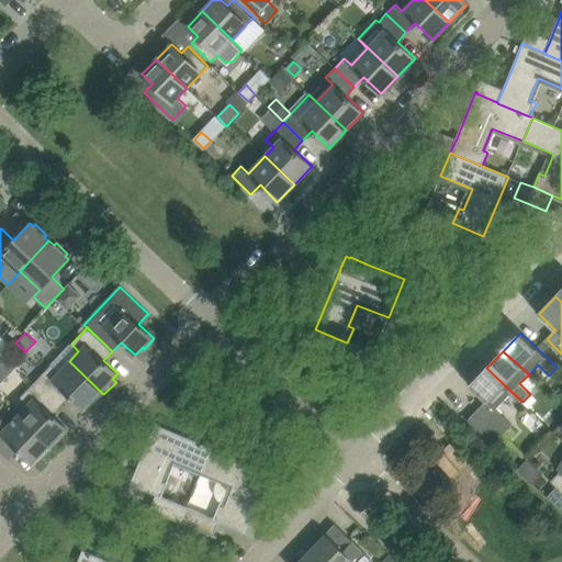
[(59,371),(52,364),(40,377),(35,381),(62,405),(69,396),(83,409),(87,405),(90,407),(103,394),(69,361),(59,371)]
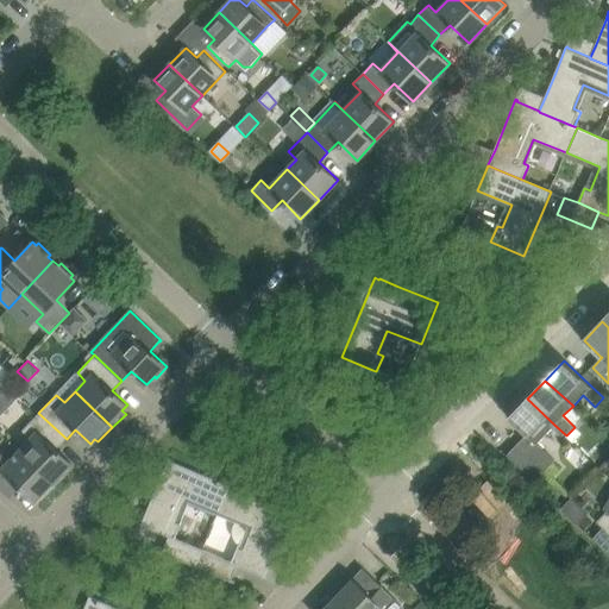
[(507,454),(508,457),(528,476),(538,465),(544,471),(553,462),(556,459),(538,443),(554,425),(527,399),(509,418),(527,434),(507,454)]
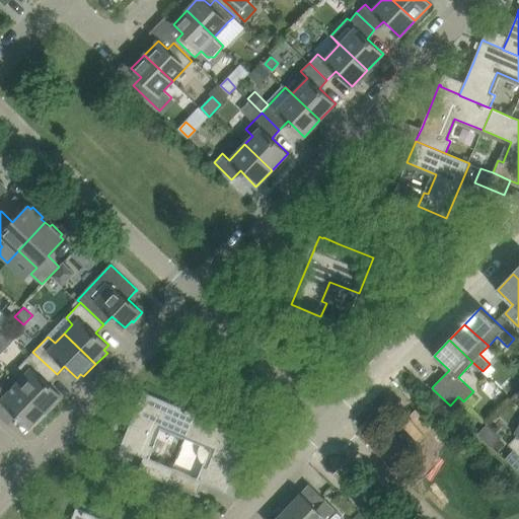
[(25,374),(16,383),(49,414),(59,402),(56,399),(61,394),(49,382),(57,374),(32,352),(18,367),(25,374)]
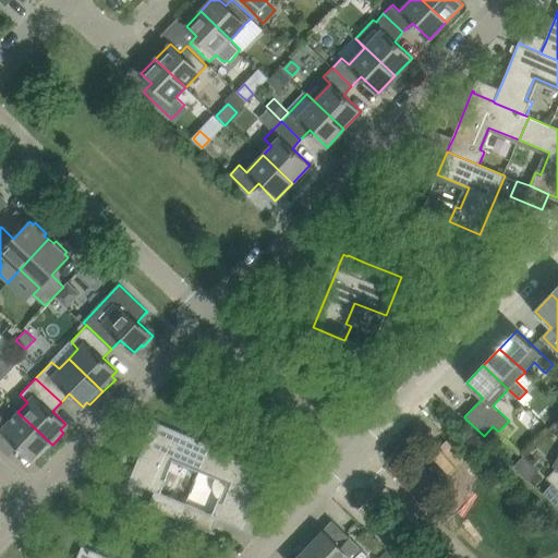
[(0,415),(0,446),(5,451),(14,443),(32,460),(36,455),(39,458),(52,445),(17,412),(8,422),(0,415)]
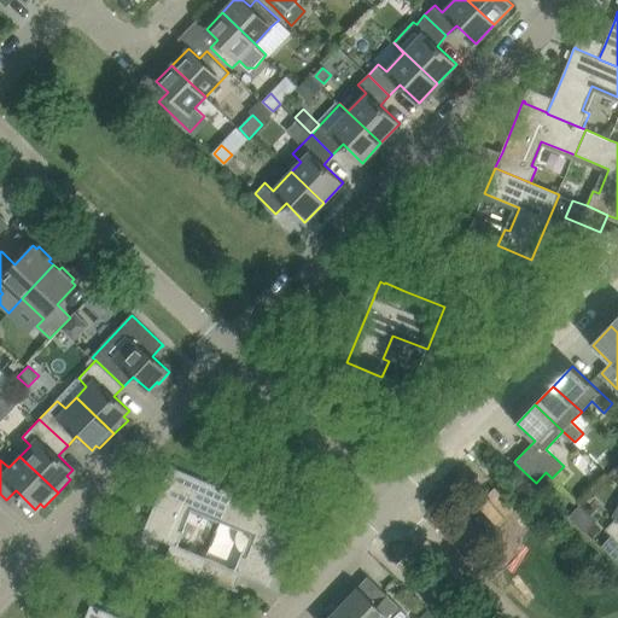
[(170,560),(165,559),(162,557),(161,558),(199,575),(207,557),(180,546),(186,531),(180,529),(190,505),(223,519),(234,493),(173,467),(173,465),(172,465),(144,532),(172,544),(176,546),(170,560)]
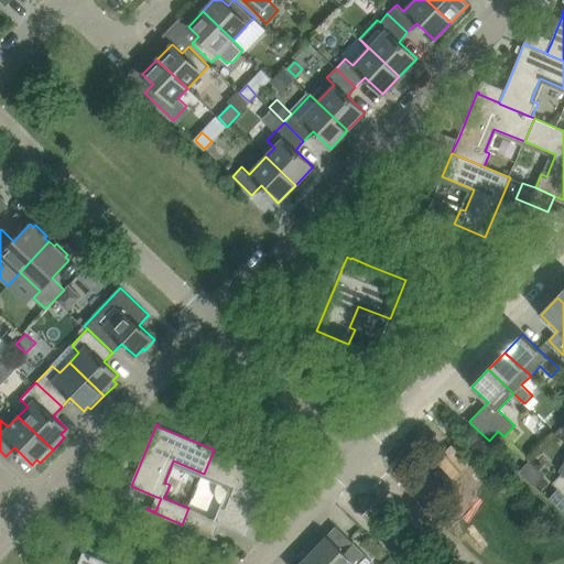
[(519,435),(512,427),(503,436),(511,443),(519,435)]
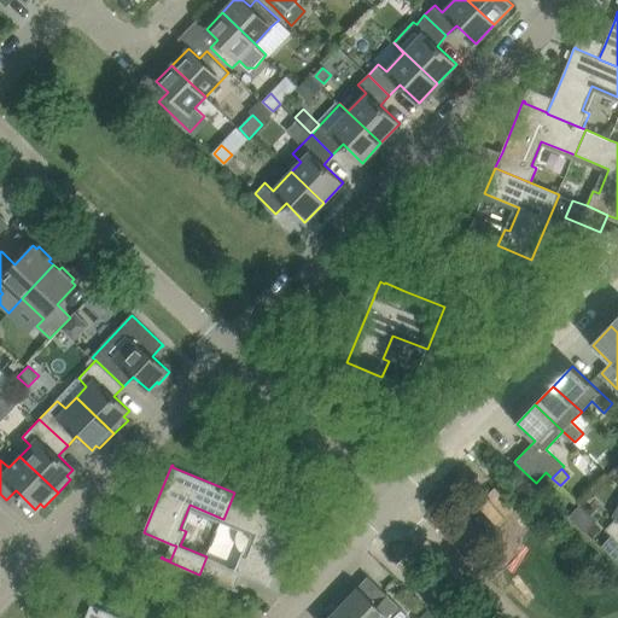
[(297,517),(296,517),(296,518),(234,493),(223,519),(257,532),(248,557),(242,554),(235,569),(207,557),(199,575),(238,590),(239,589),(235,588),(229,586),(237,571),(242,573),(269,584),(297,517)]
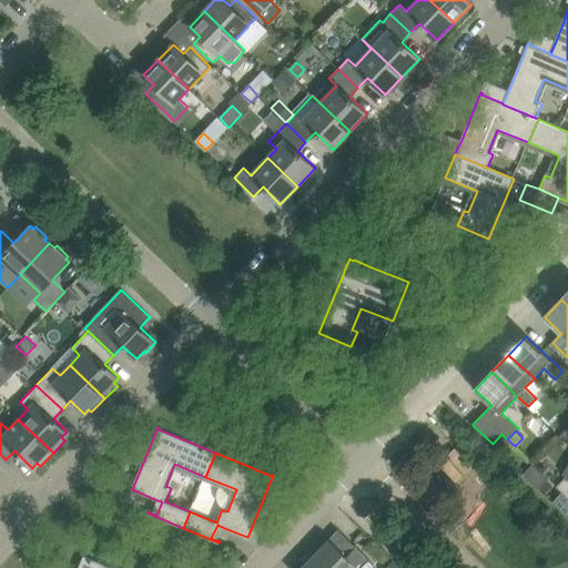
[(567,479),(566,477),(556,487),(563,492),(553,501),(567,516),(567,479)]
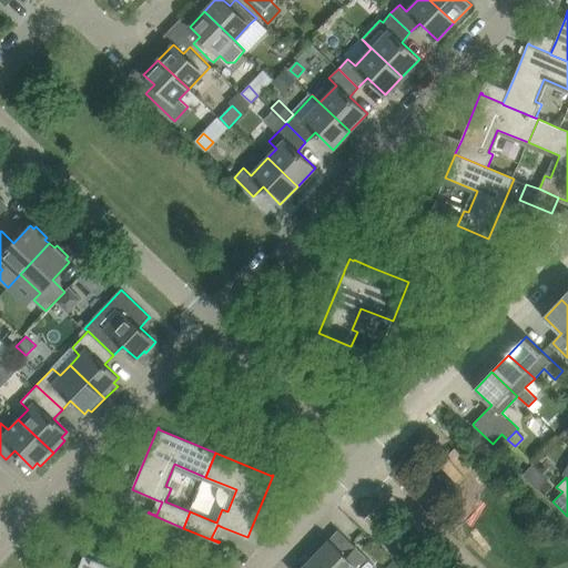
[(331,540),(314,558),(323,567),(373,567),(376,566),(355,546),(347,556),(331,540)]
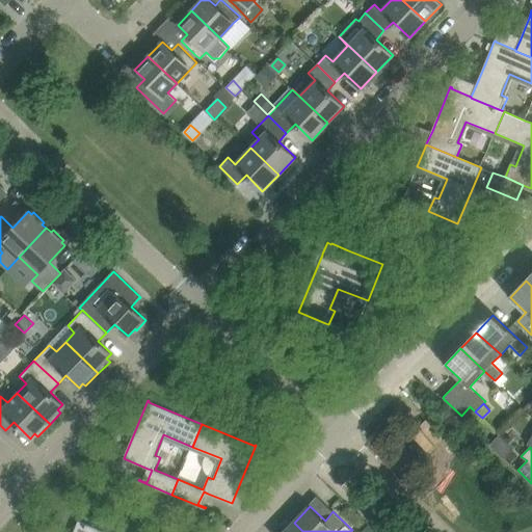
[(106,531),(78,521),(73,531),(106,531)]
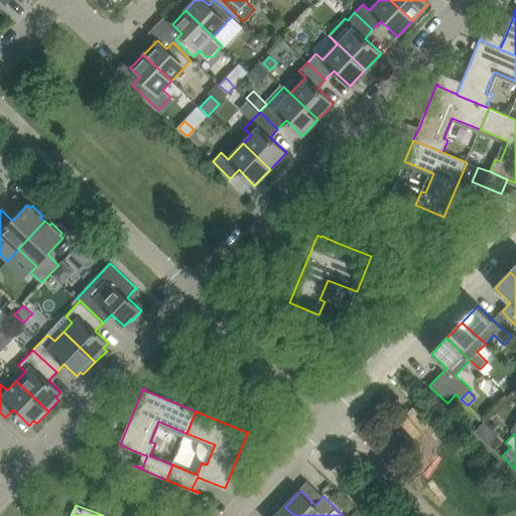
[(293,515),(285,507),(276,515),(293,515)]
